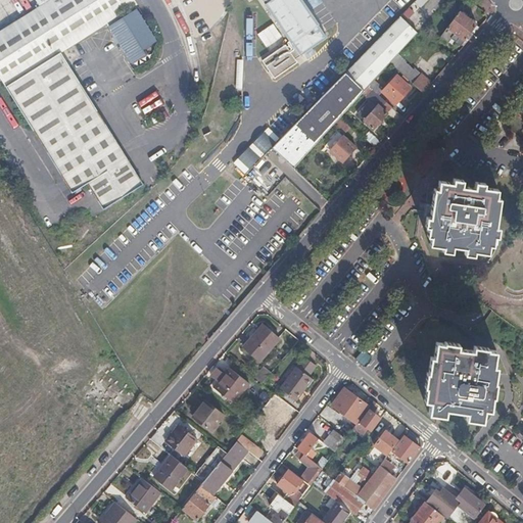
[(122,13),(124,12),(137,4),(134,0),(35,0),(38,5),(0,28),(0,79),(5,87),(60,52),(122,13)]
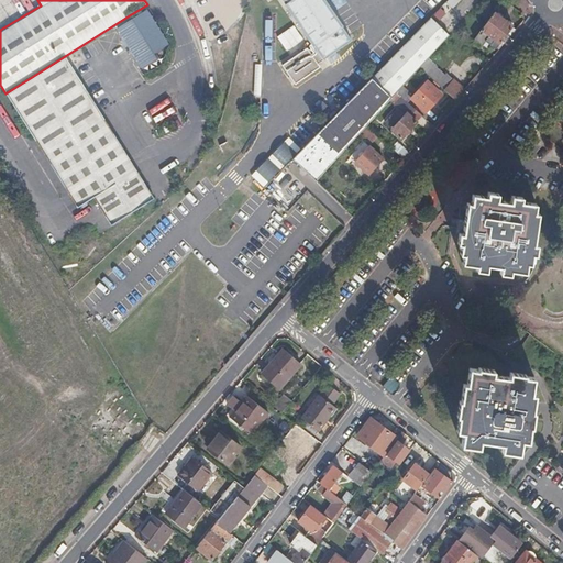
[(284,0),(315,44),(320,53),(323,57),(351,40),(340,23),(344,21),(344,20),(341,19),(338,14),(339,11),(338,11),(333,13),(324,0),(284,0)]
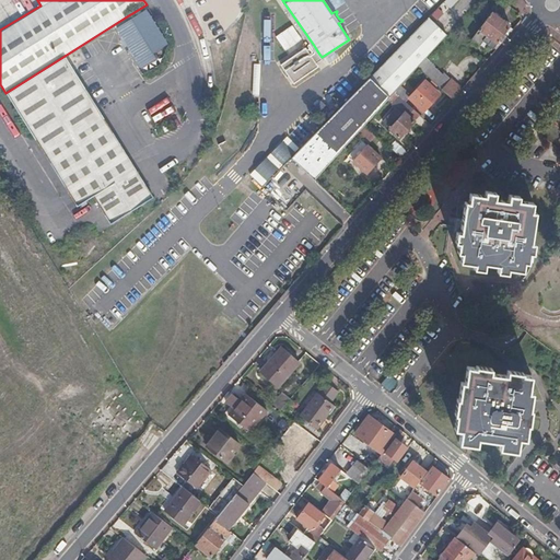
[(135,15),(132,13),(130,14),(131,18),(117,27),(142,68),(156,58),(153,53),(167,44),(146,9),(135,15)]
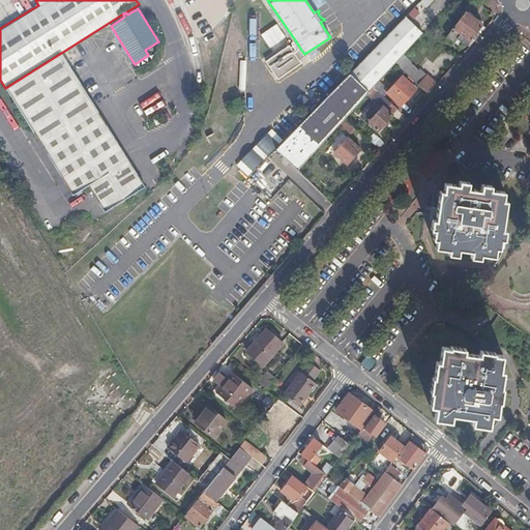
[(465,11),(445,37),(453,43),(457,39),(466,46),(481,25),(465,11)]
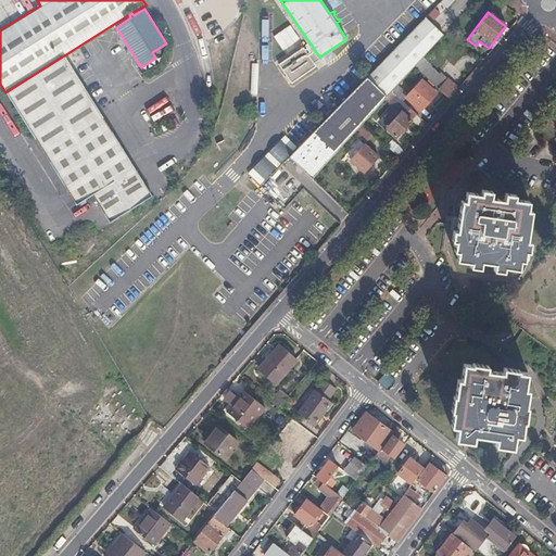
[(425,16),(364,78),(386,98),(393,90),(415,66),(422,58),(443,35),(425,16)]
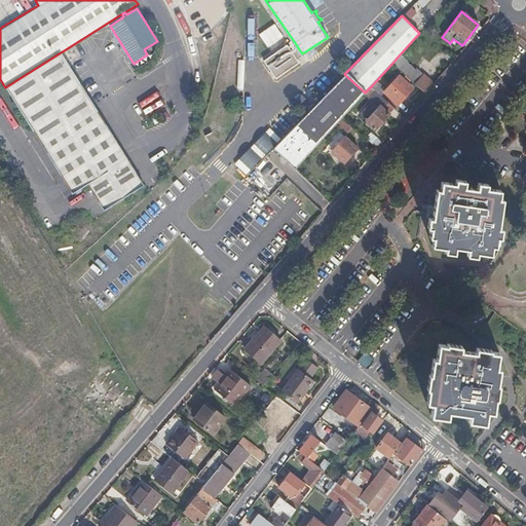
[(293,54),(299,49),(294,41),(287,46),(286,44),(261,61),(273,78),(297,62),(295,59),(293,54)]
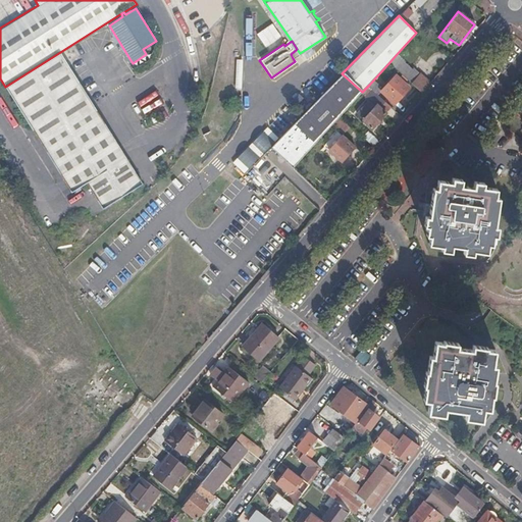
[(293,58),(300,53),(297,49),(291,54),(293,58)]
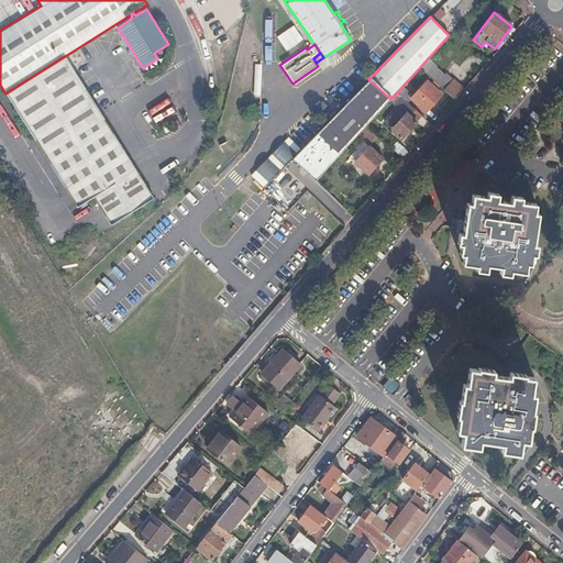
[(101,114),(65,56),(6,94),(41,152),(101,114)]
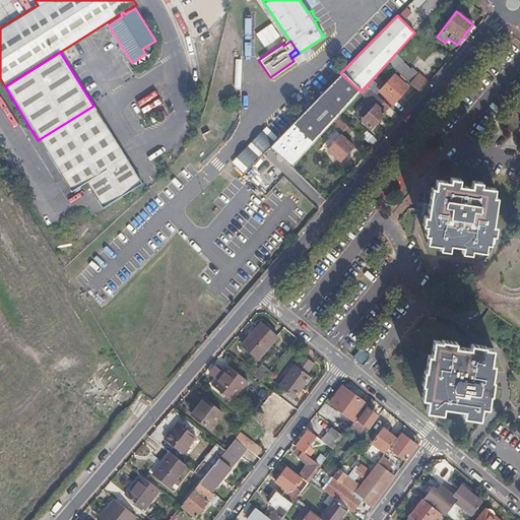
[(388,62),(411,82),(417,75),(419,73),(413,68),(410,69),(395,54),(388,62)]
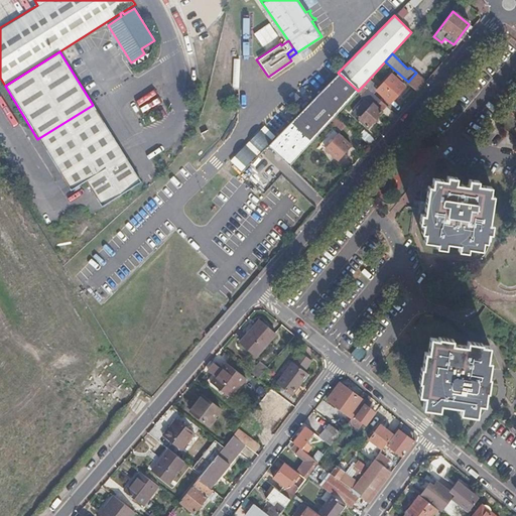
[(338,73),(268,145),(289,166),(358,91),(338,73)]
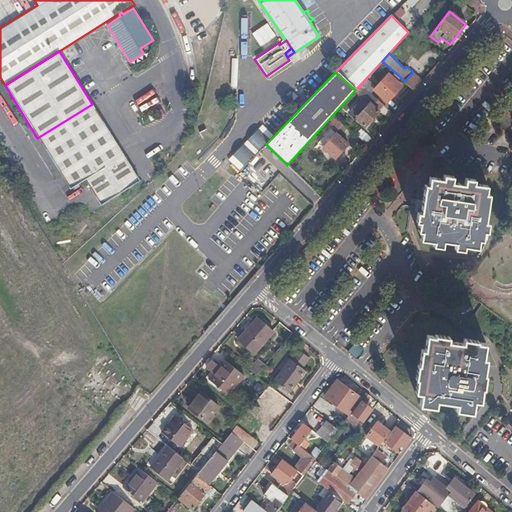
[(401,86),(388,74),(376,88),(389,100),(401,86)]
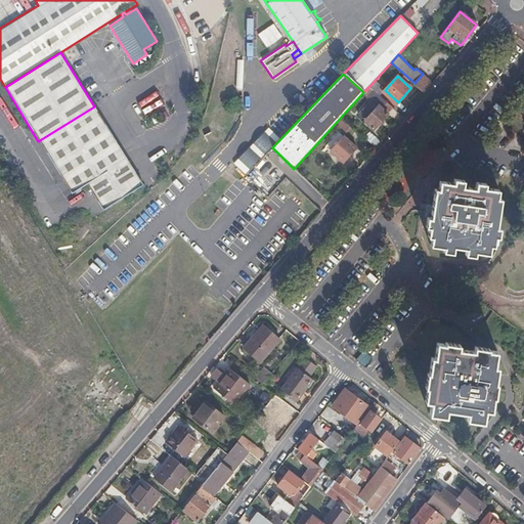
[(415,83),(424,92),(430,85),(421,76),(415,83)]
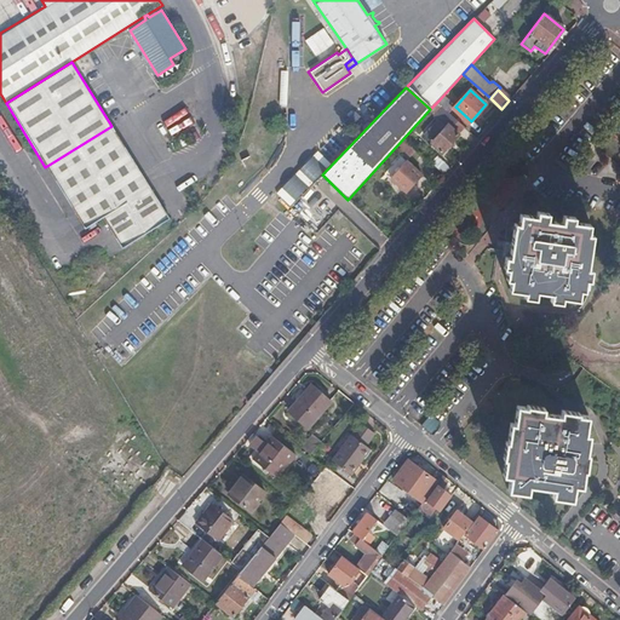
[(441,150),(442,151),(459,133),(458,132),(464,125),(438,101),(430,109),(435,114),(434,114),(438,119),(424,135),(440,149),(440,150),(441,150)]
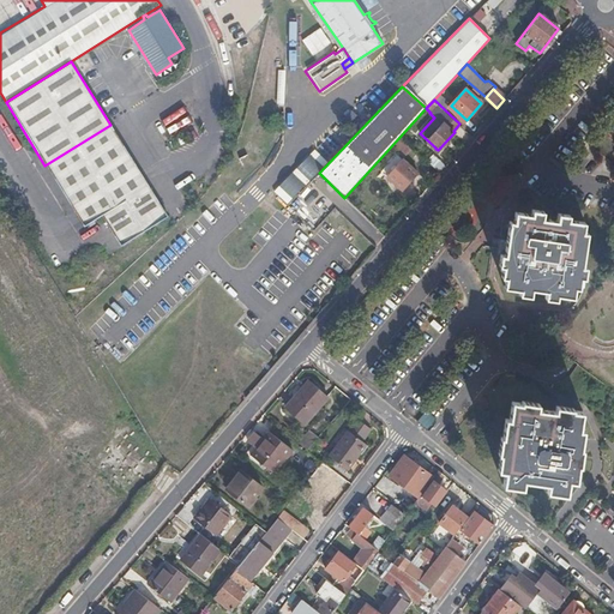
[(150,125),(162,142),(192,120),(181,103),(150,125)]
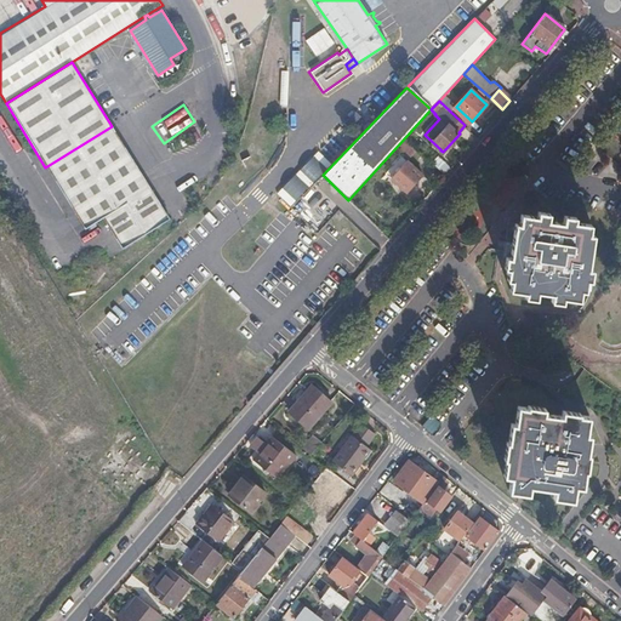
[(112,126),(45,167),(83,228),(101,217),(149,188),(112,126)]
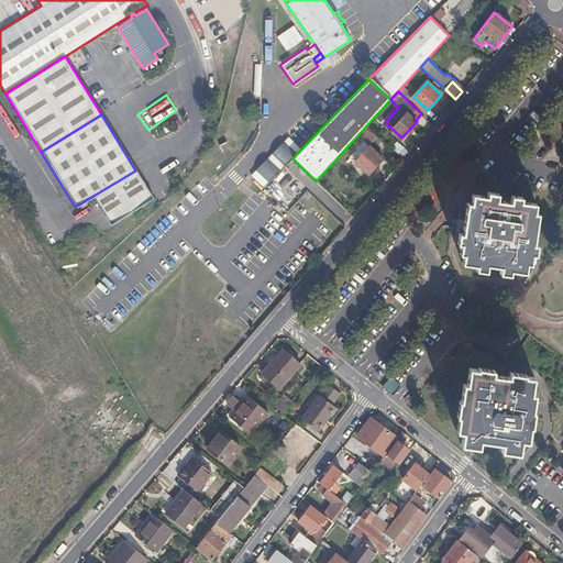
[(287,138),(251,176),(263,187),(299,148),(287,138)]
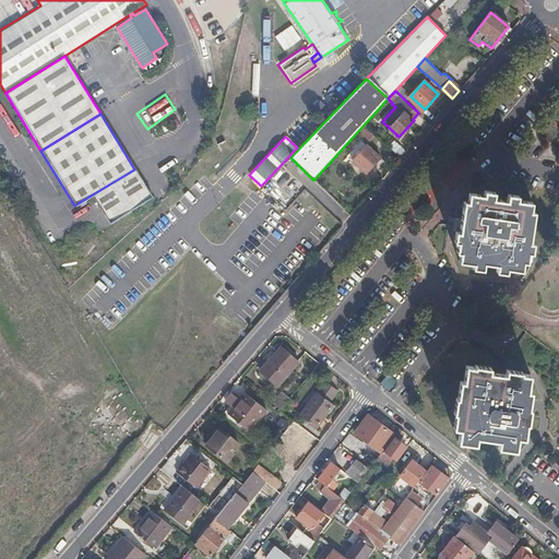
[(396,140),(390,145),(402,156),(407,150),(396,140)]
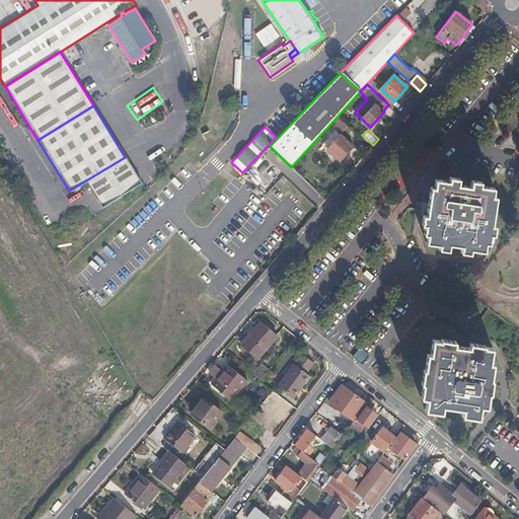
[(354,145),(342,134),(327,148),(340,160),(354,145)]
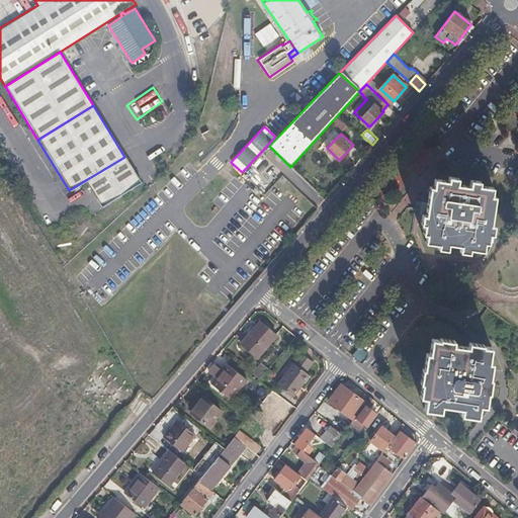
[(124,157),(84,181),(100,207),(141,182),(124,157)]
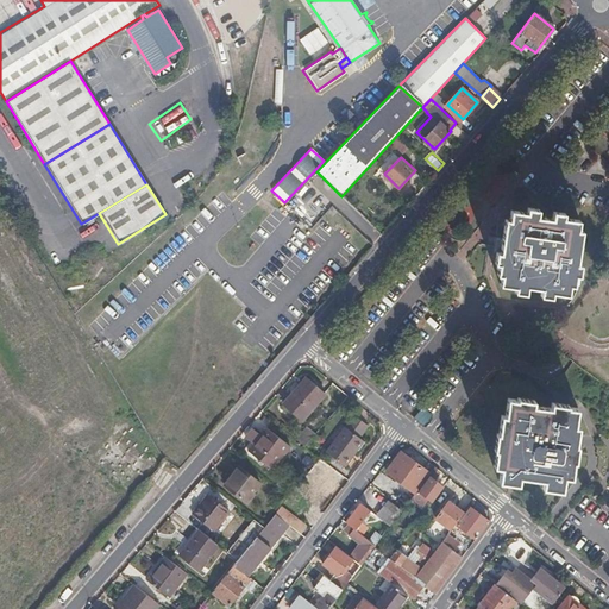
[(577,231),(577,220),(562,219),(562,213),(551,213),(551,218),(538,217),(538,212),(527,211),(526,214),(510,213),(509,224),(504,224),(501,255),(496,255),(495,267),(498,267),(498,277),(503,277),(502,288),(518,289),(518,295),(529,295),(529,290),(541,292),(541,297),(552,299),(552,293),(569,295),(570,286),(576,286),(576,275),(581,275),(582,264),(577,263),(581,232),(577,231)]
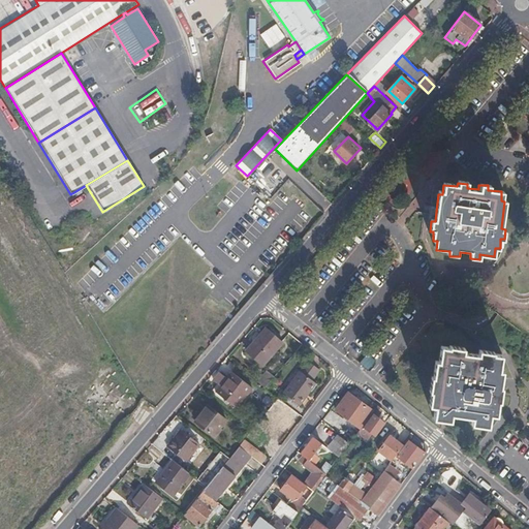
[(249,350),(265,364),(282,341),(266,327),(255,339),(257,340),(249,350)]
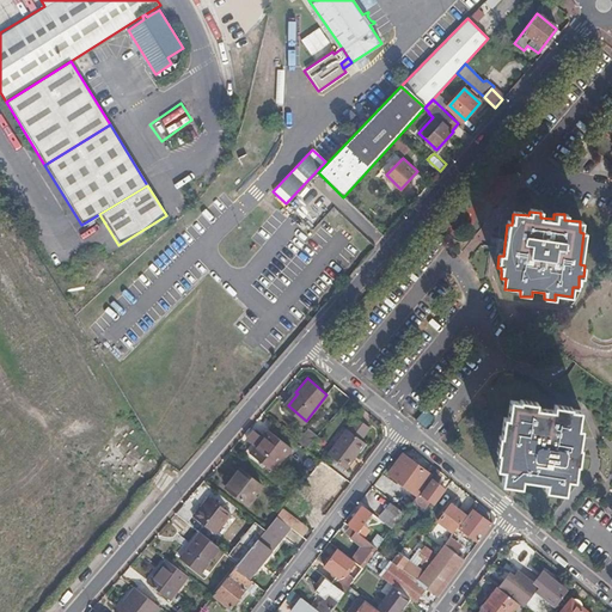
[(548,489),(567,491),(568,479),(575,481),(577,461),(580,463),(582,445),(579,445),(580,440),(581,427),(577,426),(580,410),(569,409),(570,407),(554,404),(552,409),(536,407),(537,402),(520,399),(519,403),(510,402),(508,417),(503,416),(501,435),(500,435),(497,452),(501,453),(499,470),(506,471),(505,485),(524,488),(524,479),(549,483),(548,489)]
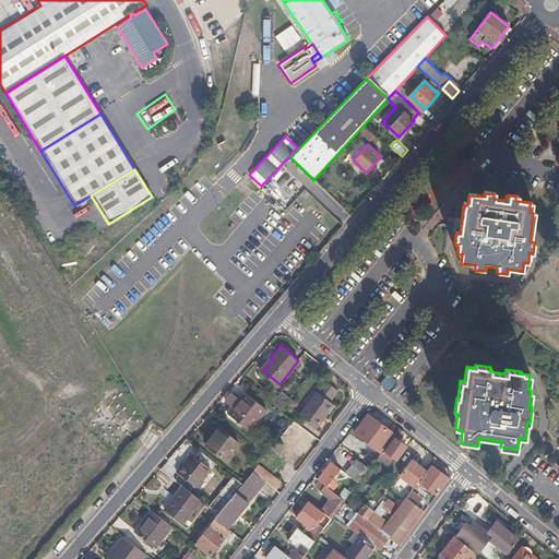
[(306,405),(298,416),(314,428),(316,428),(321,420),(322,419),(326,414),(324,412),(331,404),(329,403),(337,392),(324,382),(316,393),(308,403),(306,405)]
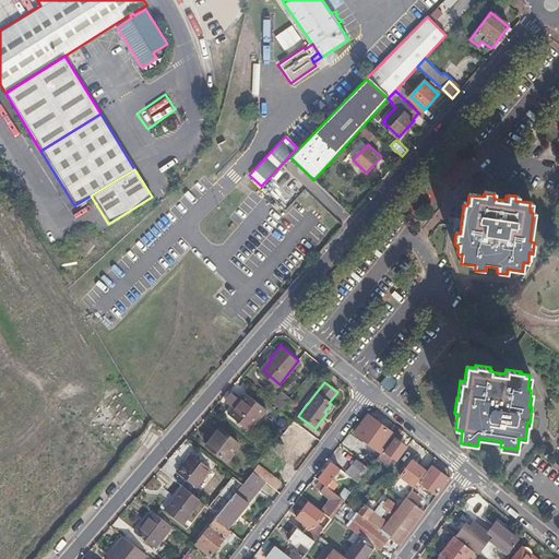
[(280,409),(289,396),(282,390),(271,402),(280,409)]
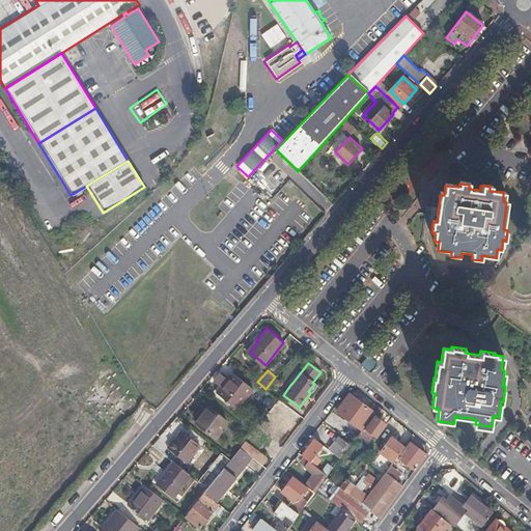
[(232,371),(227,378),(216,391),(229,402),(236,409),(253,389),(232,371)]
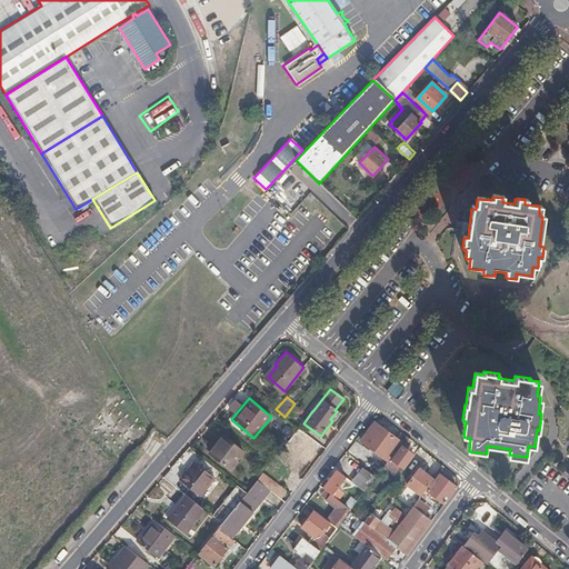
[(313,410),(321,400),(319,398),(310,408),(313,410)]
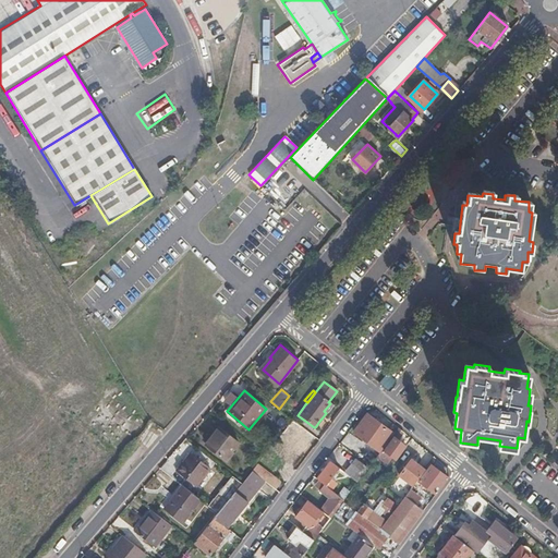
[(227,411),(239,397),(235,395),(222,411),(240,425),(241,423),(227,411)]
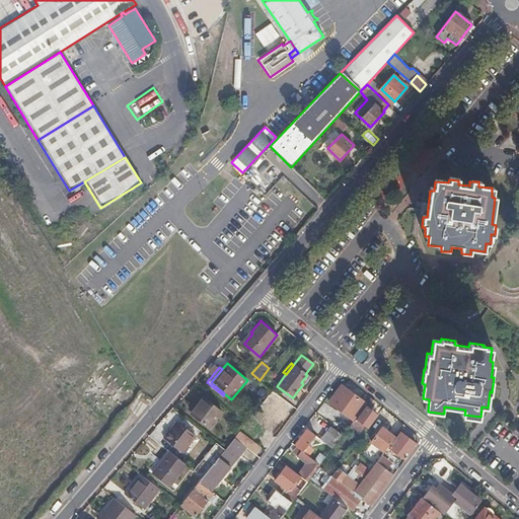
[(310,377),(307,375),(301,382),(303,384),(304,385),(310,377)]
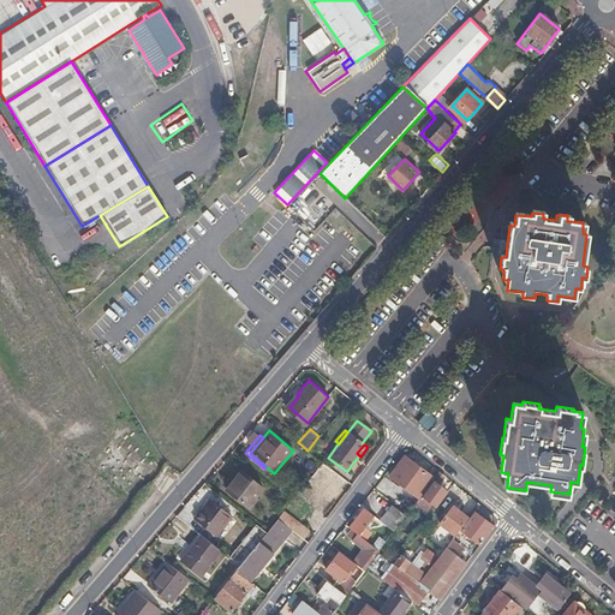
[(405,457),(392,473),(421,494),(431,481),(433,478),(405,457)]
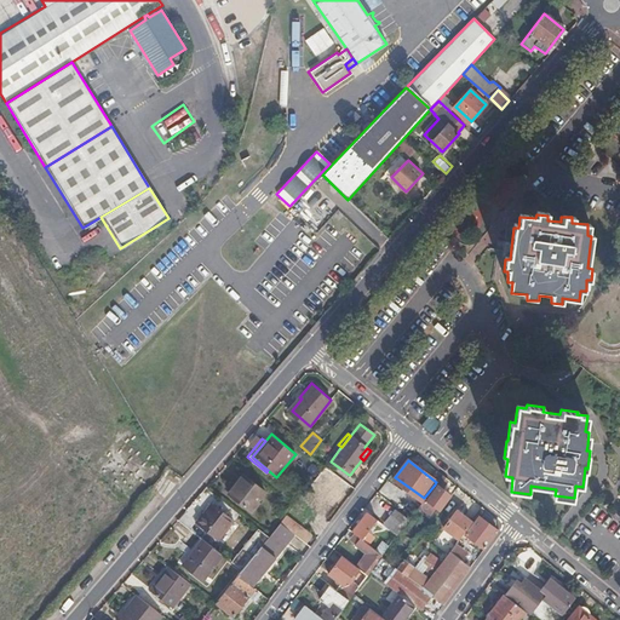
[(337,503),(350,487),(325,466),(303,493),(308,495),(315,486),(328,497),(333,500),(332,501),(334,504),(336,503),(337,503)]
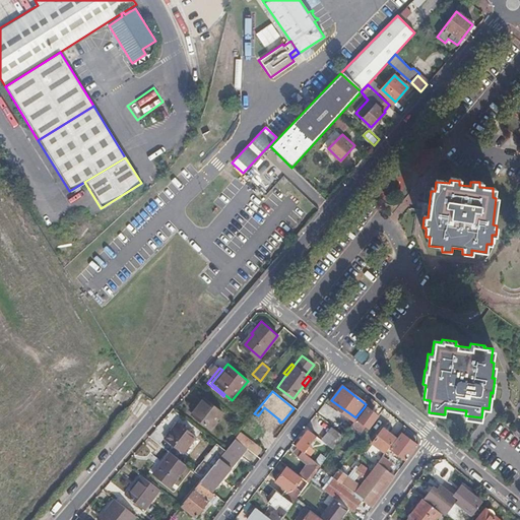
[(191,412),(211,430),(217,421),(215,419),(222,411),(204,397),(191,412)]
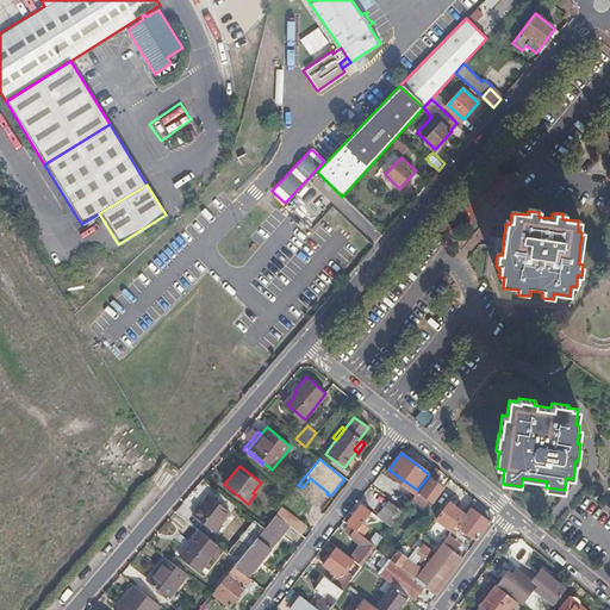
[(440,472),(435,467),(429,474),(428,477),(429,479),(419,491),(429,499),(428,502),(430,503),(431,502),(434,503),(443,489),(433,480),(440,472)]
